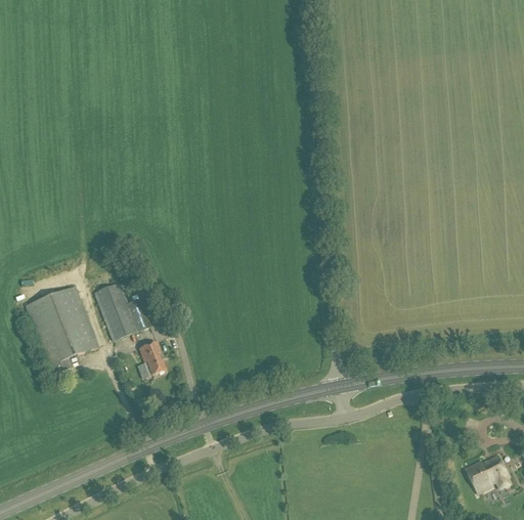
[(126,303),(118,283),(94,292),(113,340),(150,326),(140,298),(126,303)]
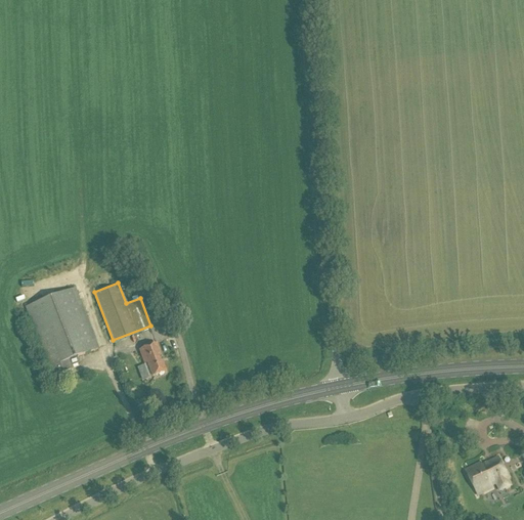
[(52,374),(73,365),(69,356),(97,345),(75,286),(26,305),(52,374)]
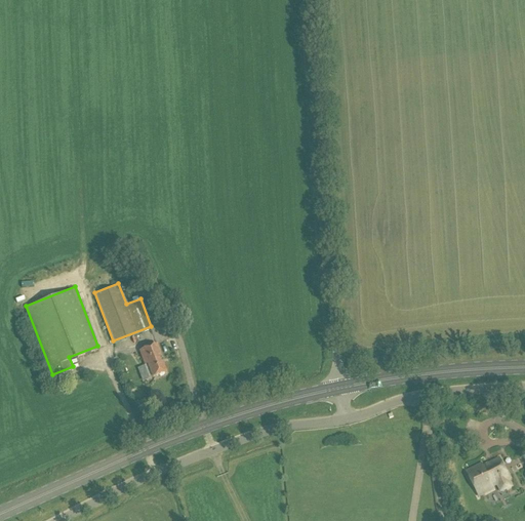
[(166,369),(161,356),(162,356),(156,342),(139,348),(145,362),(147,361),(152,374),(159,372),(160,373),(164,371),(164,370),(166,369)]
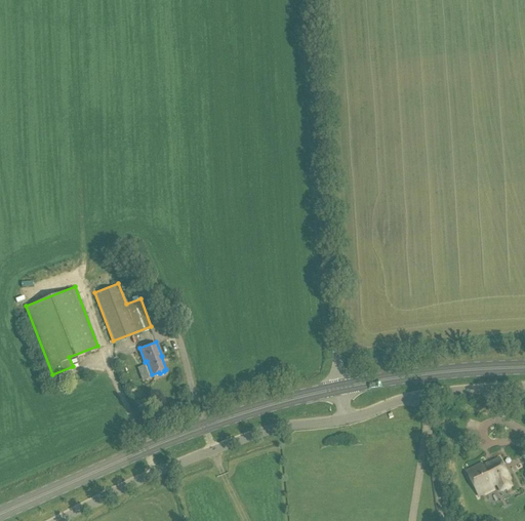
[(506,429),(511,427),(507,419),(501,423),(506,429)]
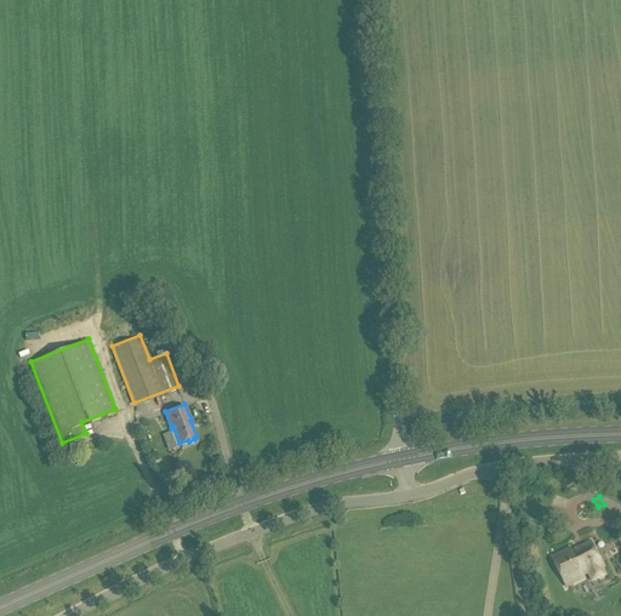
[(602,562),(591,539),(570,548),(570,546),(551,554),(567,583),(584,574),(582,571),(588,569),(592,577),(604,571),(600,563),(602,562)]
